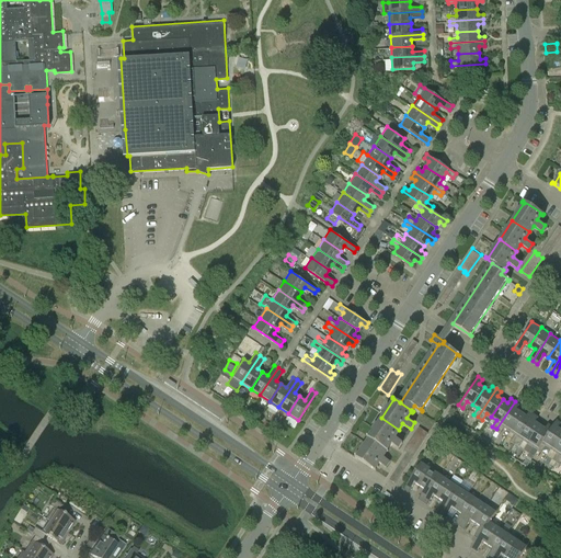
[(519,403),(515,401),(496,429),(499,431),(500,432),(504,425),(510,429),(522,411),(516,408),(519,403)]
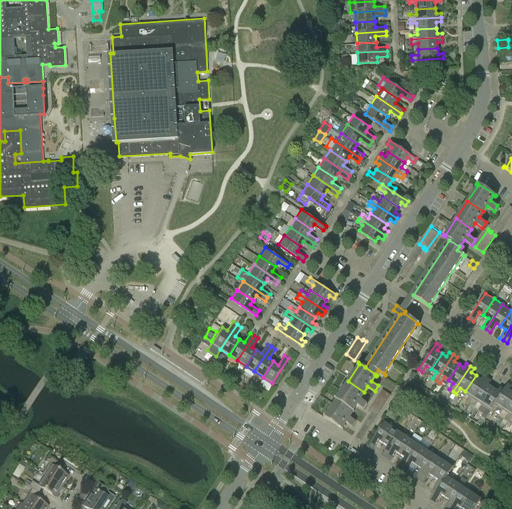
[(480,378),(476,375),(465,391),(470,394),(466,400),(470,403),(487,377),(483,374),(480,378)]
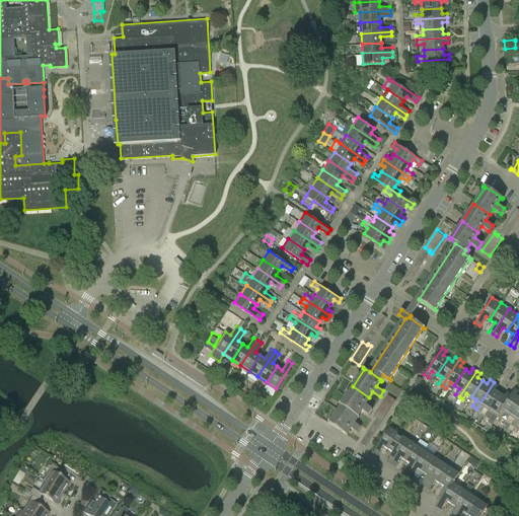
[(498,384),(494,382),(476,409),(480,411),(485,404),(489,408),(500,391),(495,388),(498,384)]
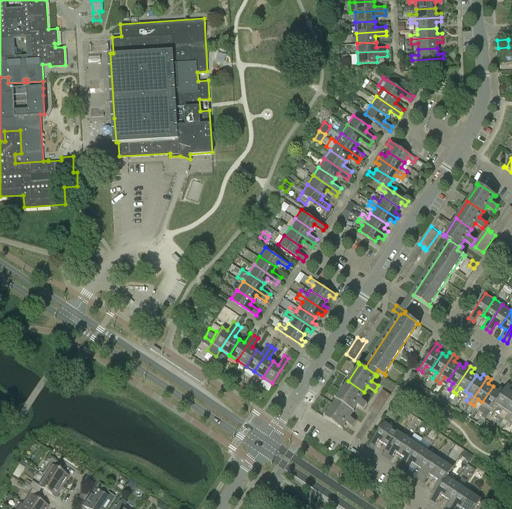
[(337,398),(352,409),(356,403),(363,408),(367,402),(360,397),(364,392),(348,381),(337,398)]
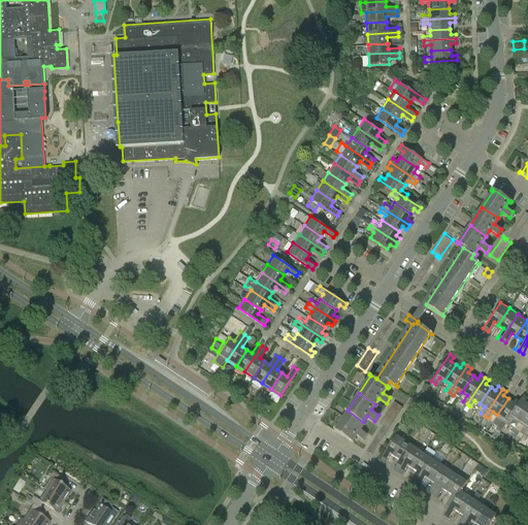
[(524,394),(520,400),(506,421),(510,424),(515,418),(519,421),(527,406),(527,403),(525,401),(527,397),(524,394)]
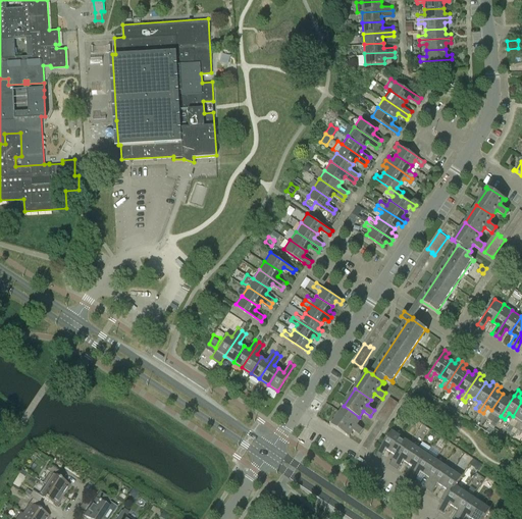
[(507,397),(503,394),(491,410),(497,413),(492,420),(497,422),(501,416),(514,396),(509,393),(507,397)]
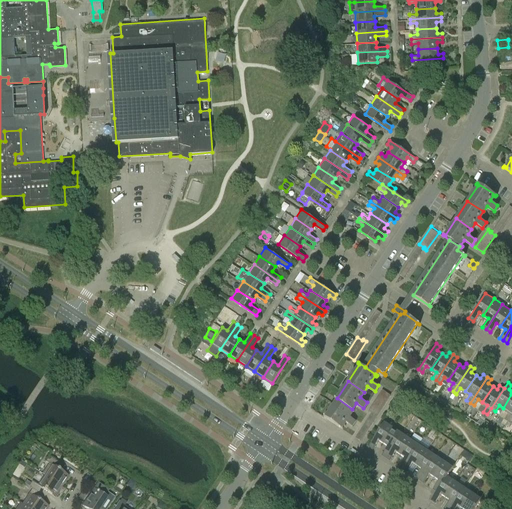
[(377,413),(390,393),(382,388),(368,409),(371,411),(373,410),(377,413)]
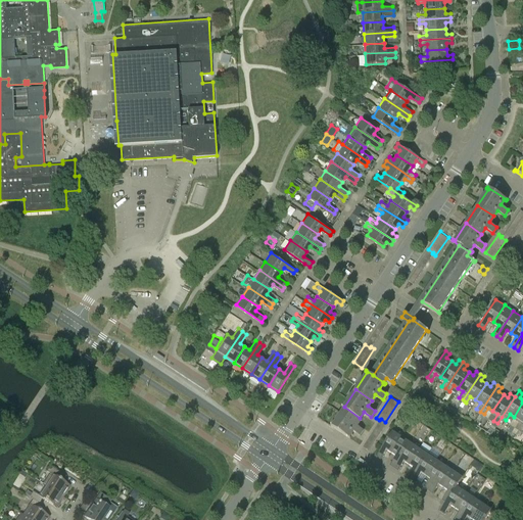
[(522,403),(514,417),(519,420),(515,426),(518,428),(522,421),(522,403)]
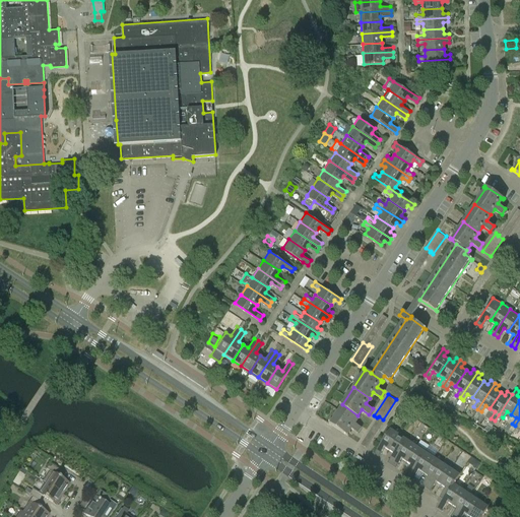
[(358,431),(362,426),(354,421),(358,415),(342,404),(331,422),(329,421),(328,421),(347,434),(348,433),(346,432),(350,427),(358,431)]
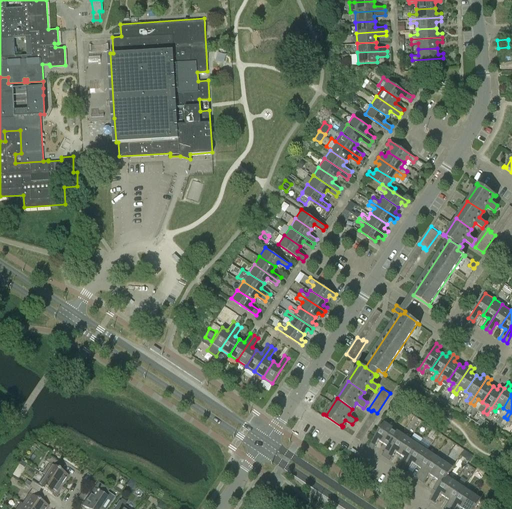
[(368,444),(372,447),(378,439),(383,442),(394,425),(385,419),(368,444)]
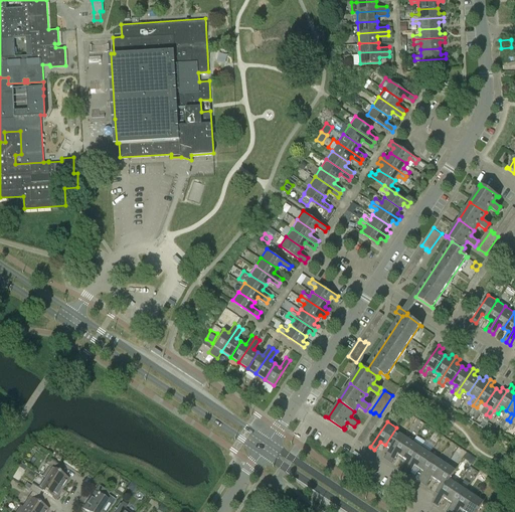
[(404,434),(396,428),(385,445),(389,448),(383,456),(388,459),(404,434)]
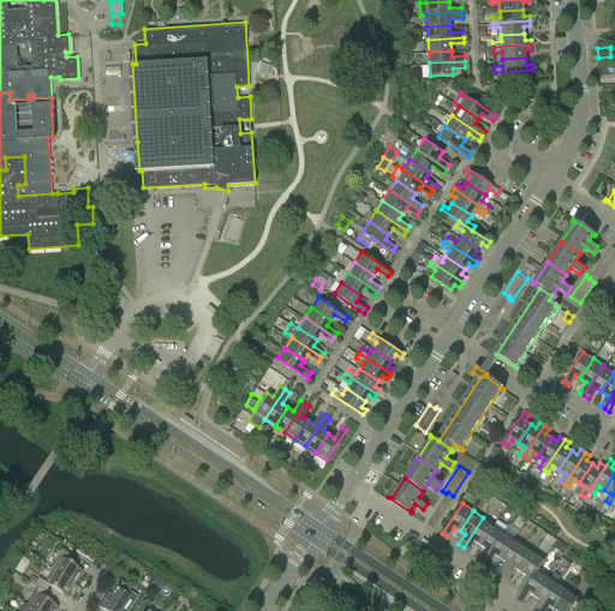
[(483,517),(464,547),(467,550),(475,540),(481,544),(494,525),(483,517)]
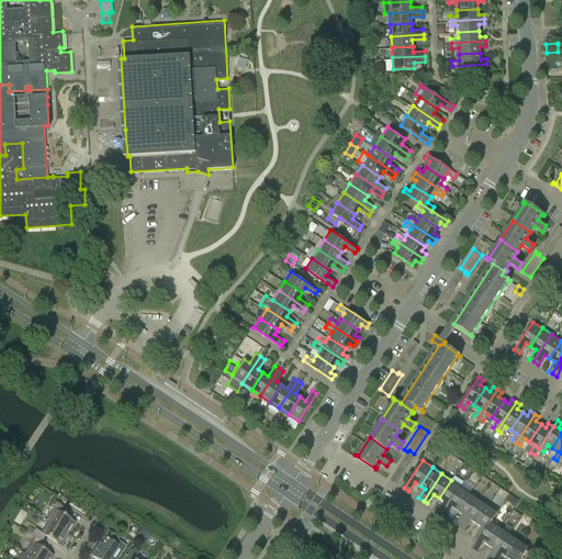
[(460,485),(451,480),(439,498),(444,501),(437,510),(442,513),(460,485)]
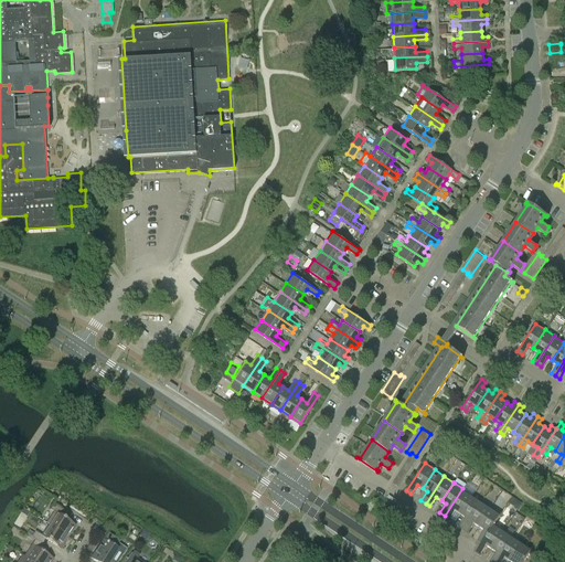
[(462,488),(445,516),(448,519),(455,510),(460,513),(472,495),(462,488)]
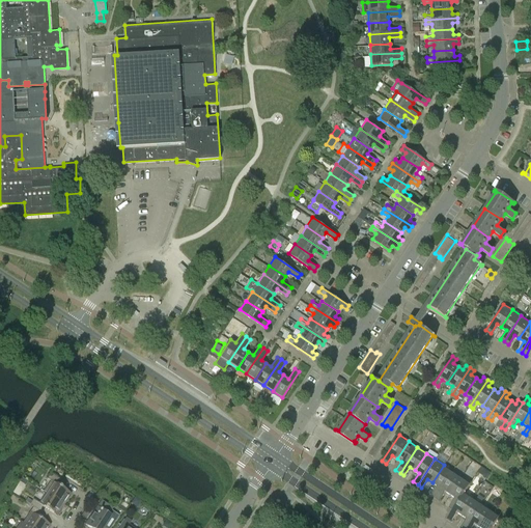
[(452,471),(444,465),(432,482),(437,485),(430,494),(435,497),(452,471)]
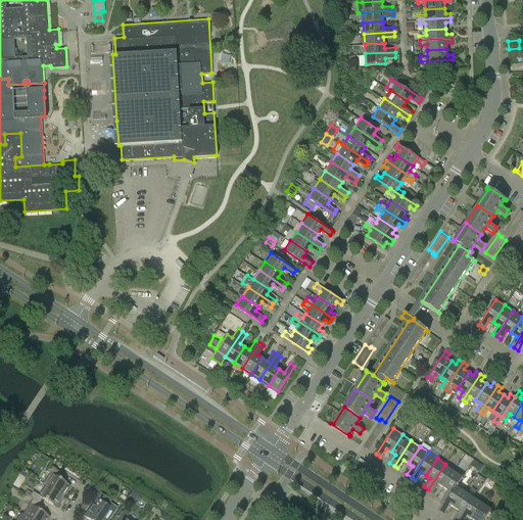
[(43,481),(46,482),(63,494),(70,484),(61,478),(64,473),(50,464),(46,469),(49,471),(43,481)]
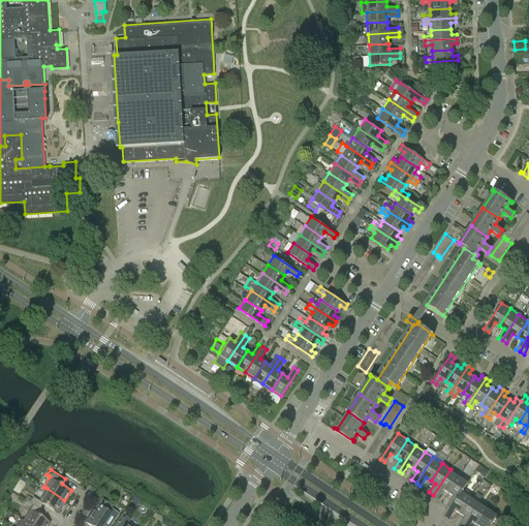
[(450,469),(433,495),(437,497),(443,489),(448,492),(460,474),(450,469)]
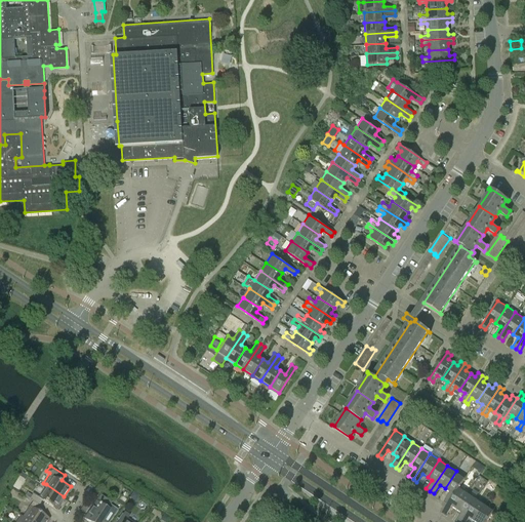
[(443,499),(447,503),(458,485),(459,486),(466,477),(456,471),(445,488),(449,491),(443,499)]
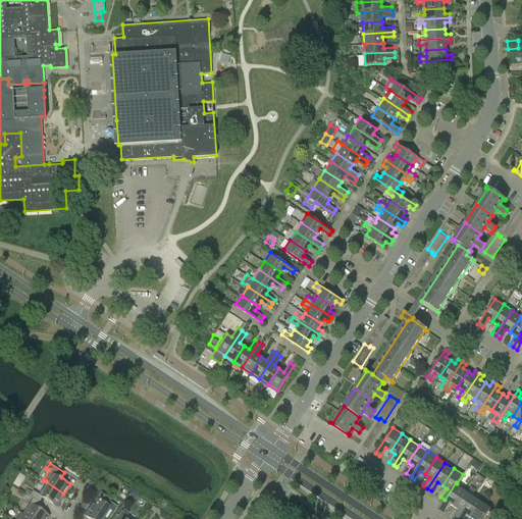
[(20,471),(16,481),(21,483),(27,474),(20,471)]
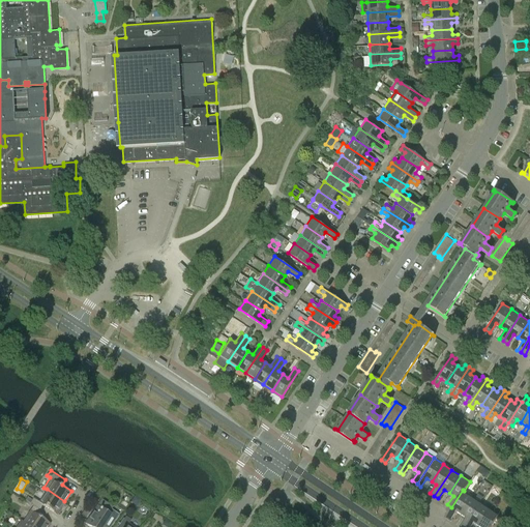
[(57,511),(64,501),(47,489),(39,500),(33,496),(29,501),(33,503),(45,511),(48,505),(57,511)]
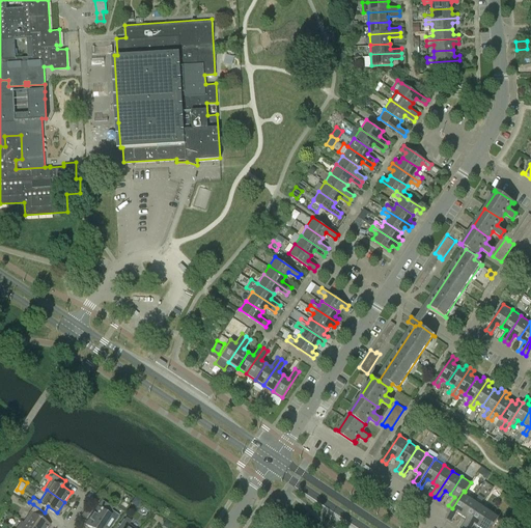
[(452,508),(446,517),(450,520),(456,510),(462,515),(473,497),(465,492),(464,491),(452,508)]
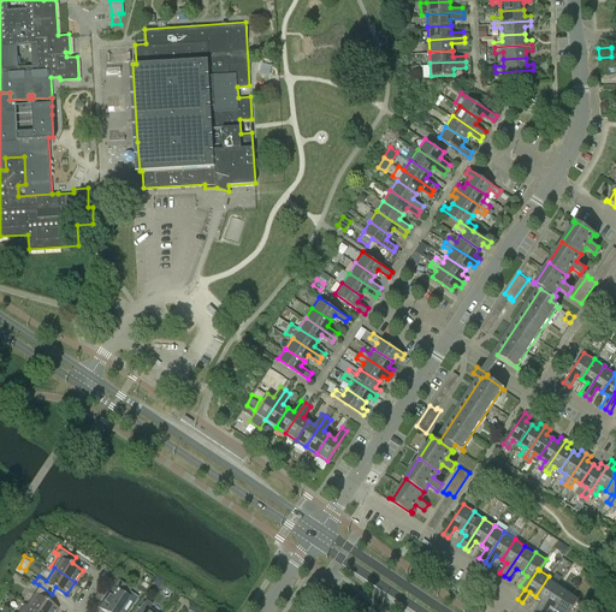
[(157,574),(152,581),(159,586),(164,580),(164,578),(157,574)]
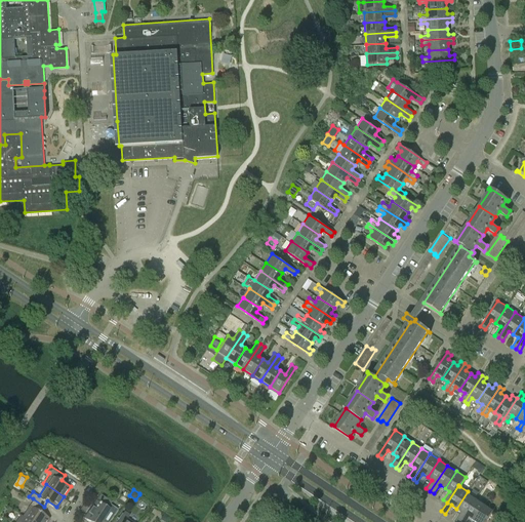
[(459,521),(477,497),(468,491),(456,509),(460,512),(455,520),(457,521),(459,521)]
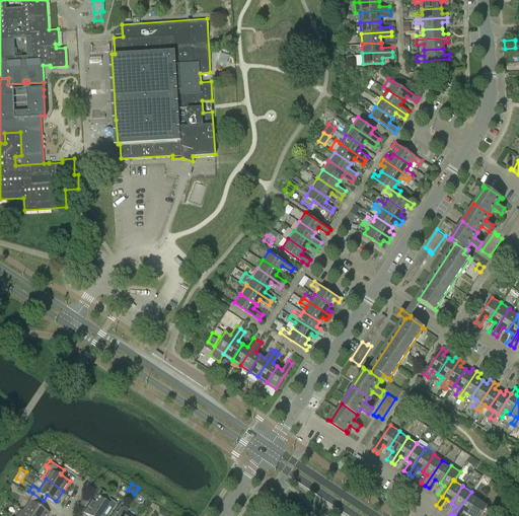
[(471,492),(454,515),(459,515),(463,511),(468,514),(479,498),(471,492)]
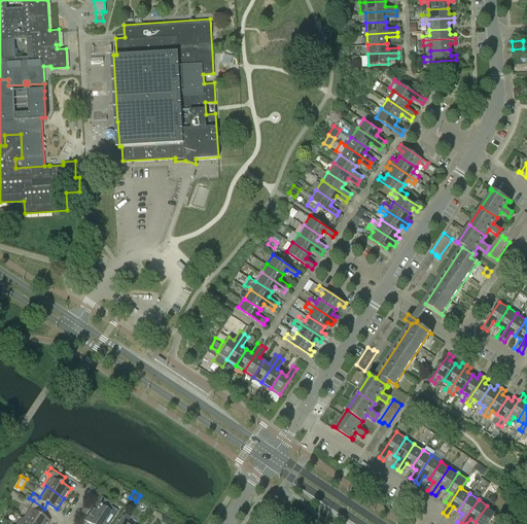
[(33,500),(23,516),(34,523),(46,523),(50,519),(41,513),(44,509),(33,500)]
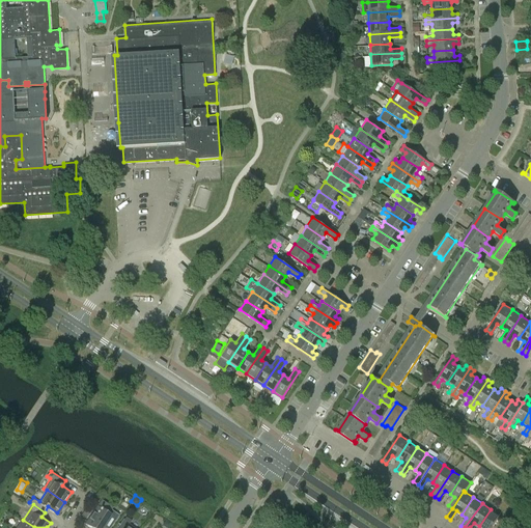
[(108,511),(96,504),(85,522),(94,527),(101,527),(104,525),(109,527),(119,512),(111,507),(108,511)]
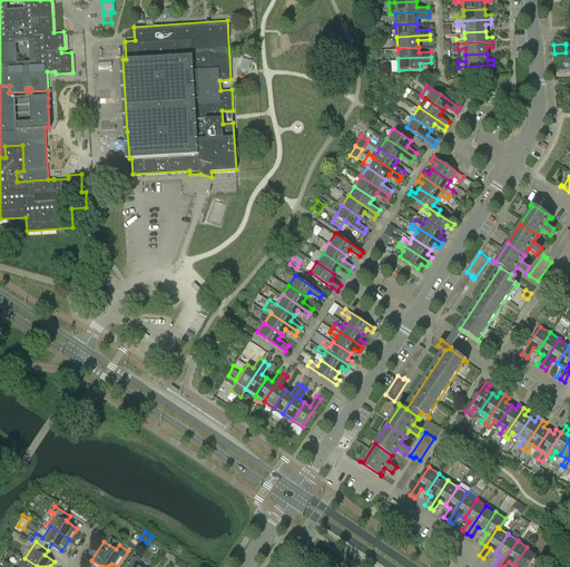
[(517,566),(527,566),(537,553),(527,547),(514,565),(517,566)]
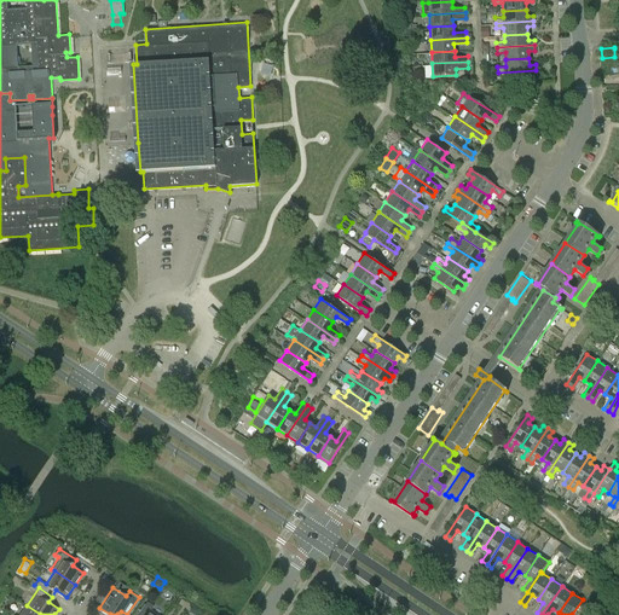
[(161,614),(151,608),(154,604),(146,599),(134,614),(161,614)]
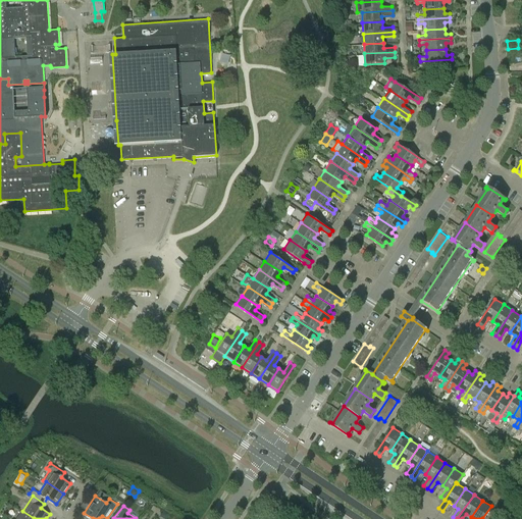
[(34,518),(22,511),(20,510),(14,518),(34,518)]
